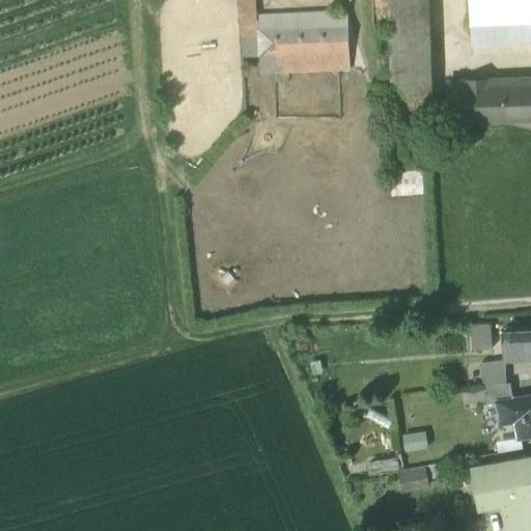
[(260,55),(261,74),(350,70),(346,14),(257,18),(256,0),(238,0),(242,56),(260,55)]
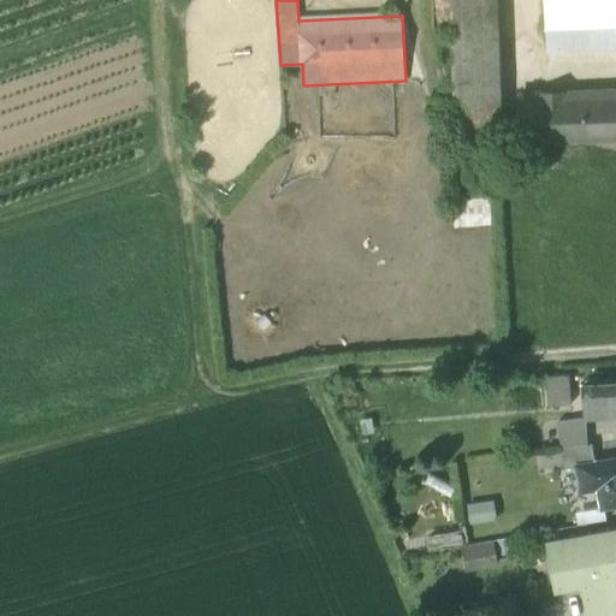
[(450,0),(455,147),(490,146),(503,146),(498,0),(450,0)]
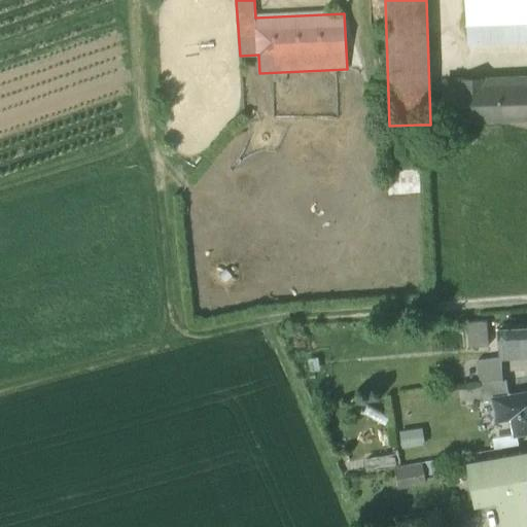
[(526,43),(526,0),(465,0),(467,21),(468,46),(526,43)]
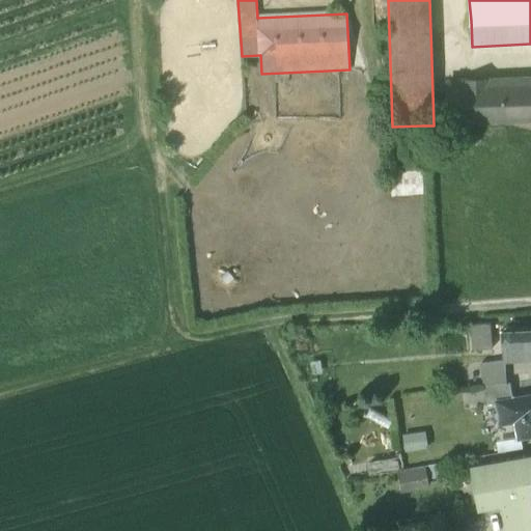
[(447,89),(448,124),(525,121),(523,86),(447,89)]
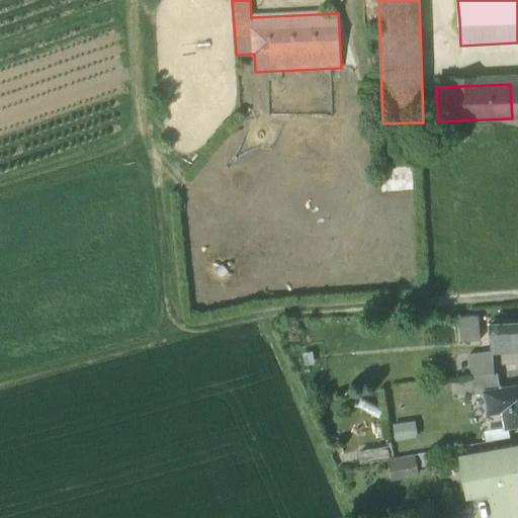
[(517,272),(499,274),(500,286),(517,284),(517,272)]
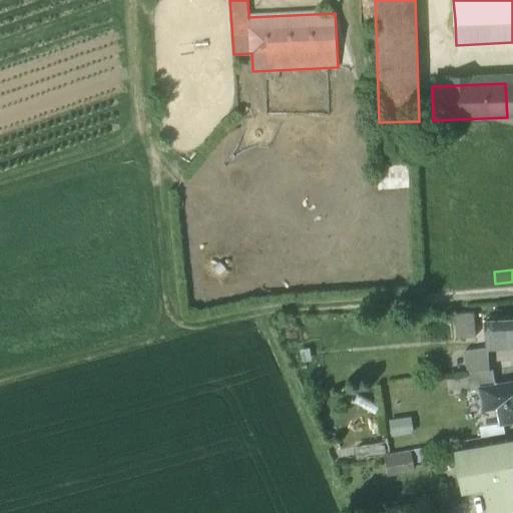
[(455,315),(457,339),(475,337),(474,314),(455,315)]
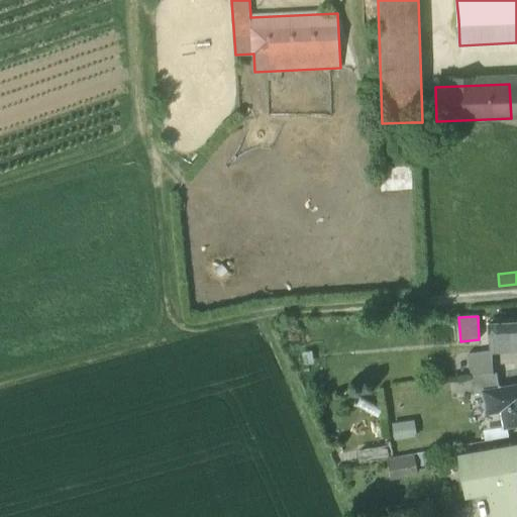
[(490,340),(516,339),(516,322),(489,324),(490,340)]
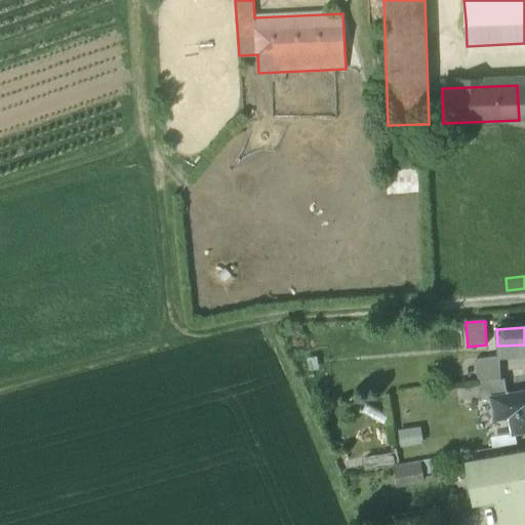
[(524,345),(497,346),(497,357),(497,358),(524,356),(524,345)]
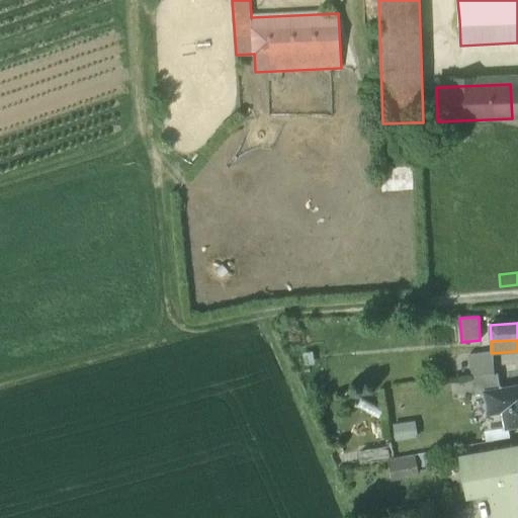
[(468,355),(472,377),(494,375),(491,353),(491,352),(468,355)]
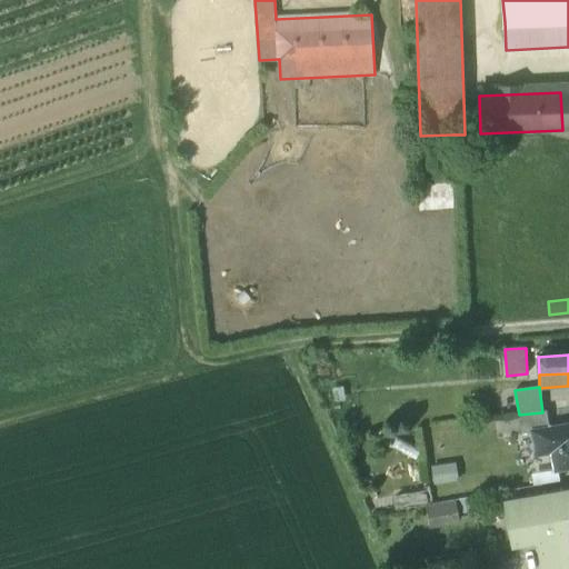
[(547,411),(542,412),(519,415),(521,428),(549,425),(547,411)]
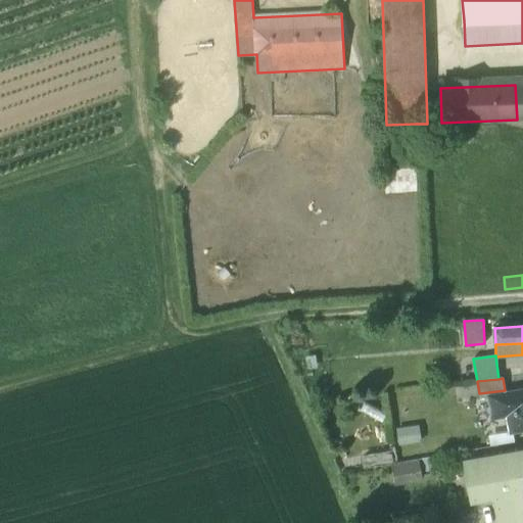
[(522,390),(505,393),(490,396),(492,408),(497,407),(500,416),(508,414),(510,431),(522,428),(522,390)]
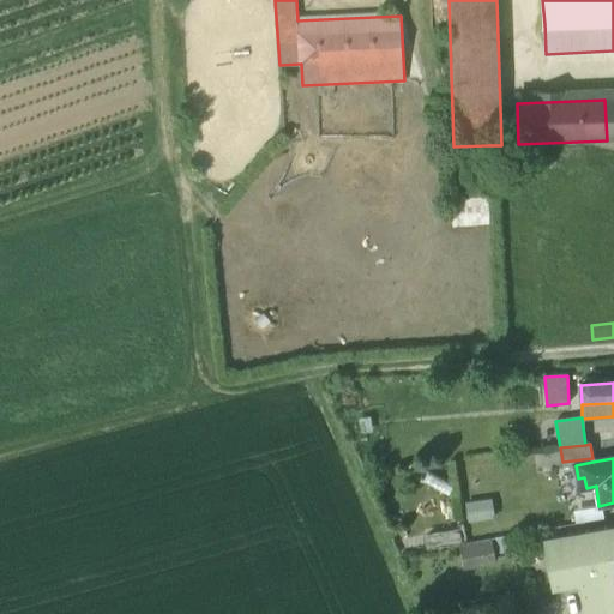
[(467,500),(468,519),(495,518),(494,499),(467,500)]
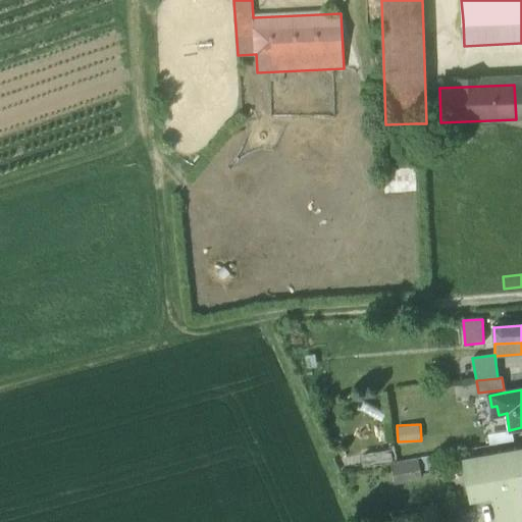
[(497,512),(499,521),(521,521),(521,494),(521,490),(521,489),(521,450),(466,460),(473,499),(499,494),(502,511),(497,512)]
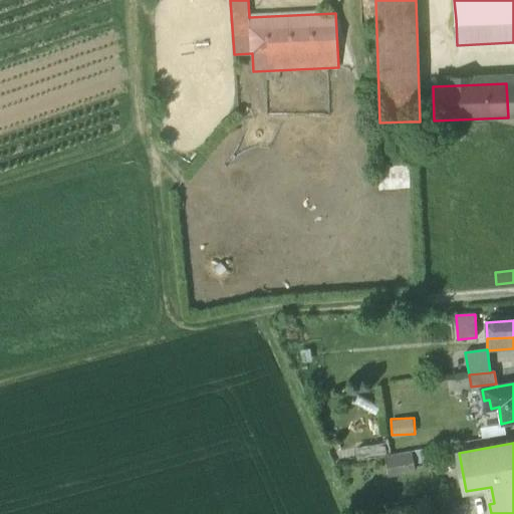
[(386,455),(390,476),(417,471),(413,451),(386,455)]
